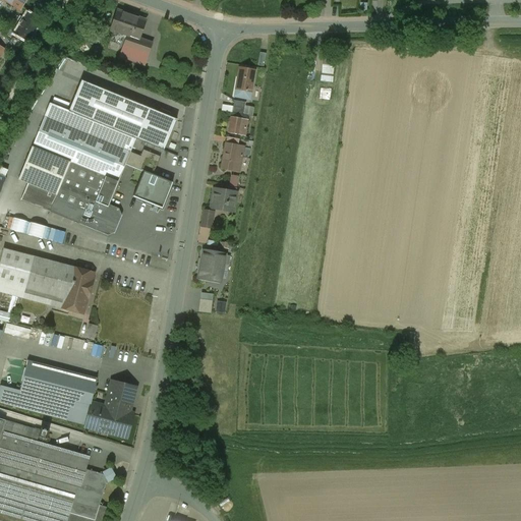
[(25,0),(1,0),(20,10),(25,0)]
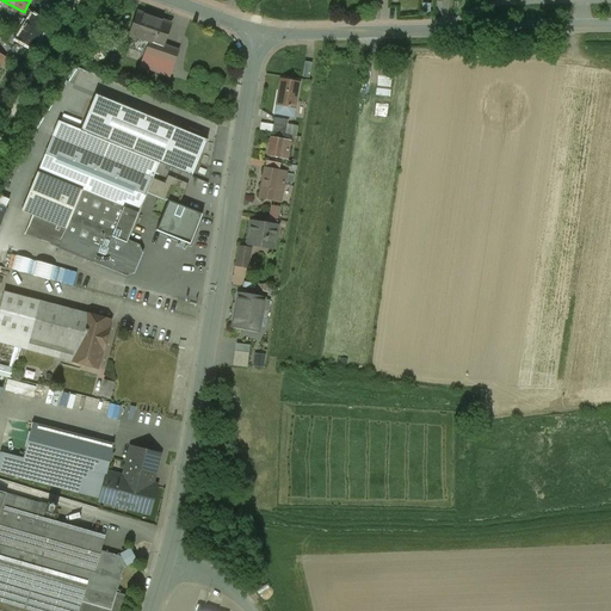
[(171,25),(139,13),(130,36),(149,43),(162,48),(162,45),(171,25)]
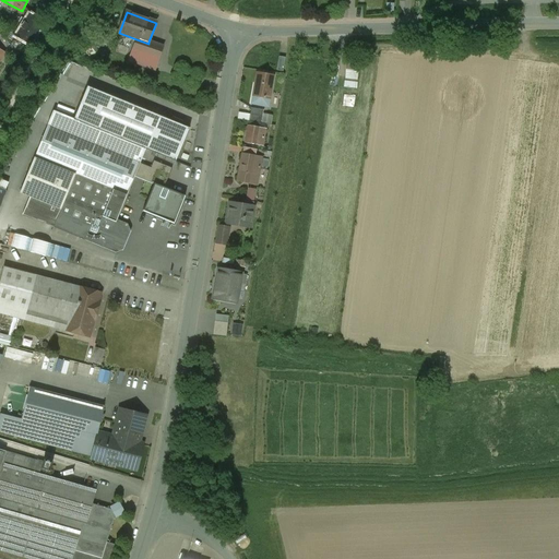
[(28,15),(16,35),(30,43),(42,23),(28,15)]
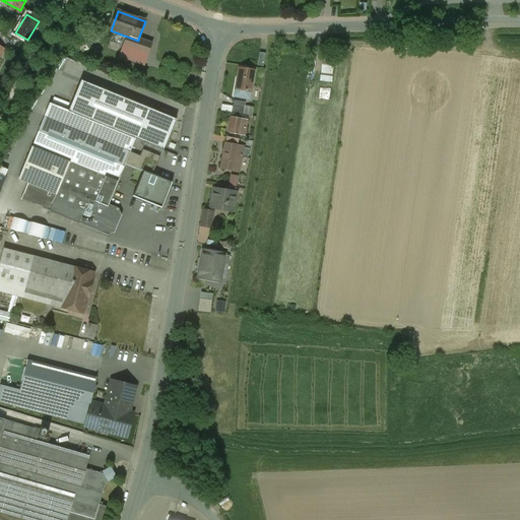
[(138,41),(127,37),(123,47),(148,56),(152,44),(138,39),(138,41)]
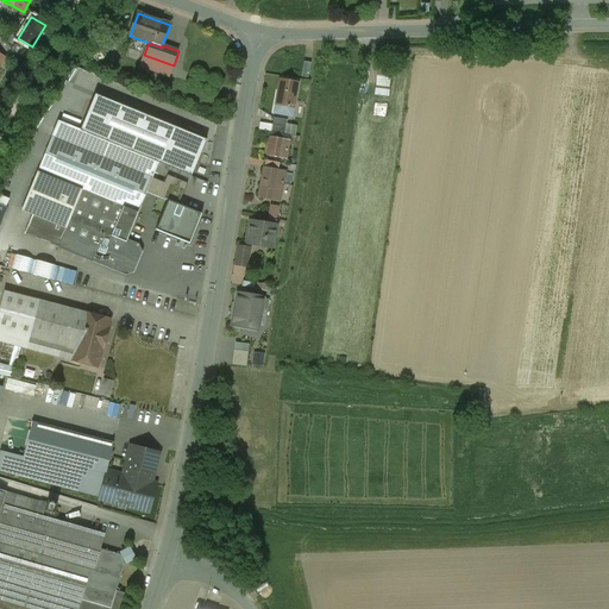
[(174,66),(144,55),(139,67),(169,77),(174,66)]
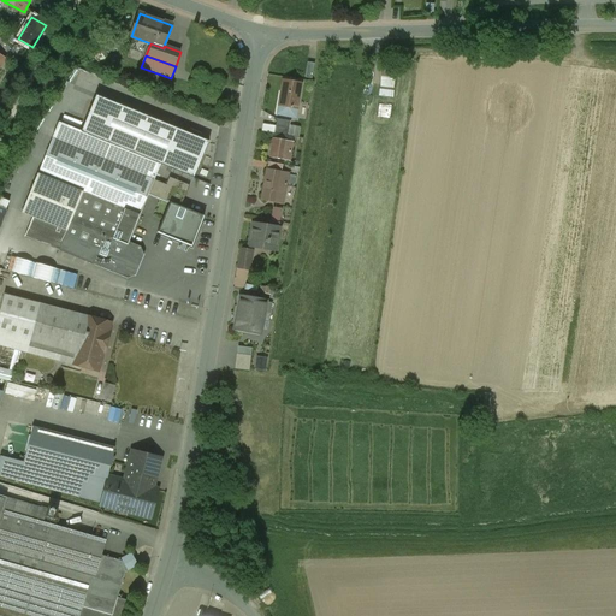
[(391,88),(395,88),(395,64),(381,64),(380,95),(391,96),(391,88)]
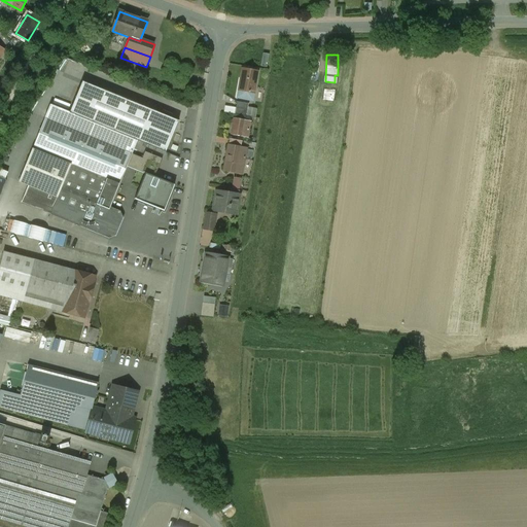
[(257,72),(242,69),(238,91),(248,92),(248,93),(249,93),(253,94),(257,72)]
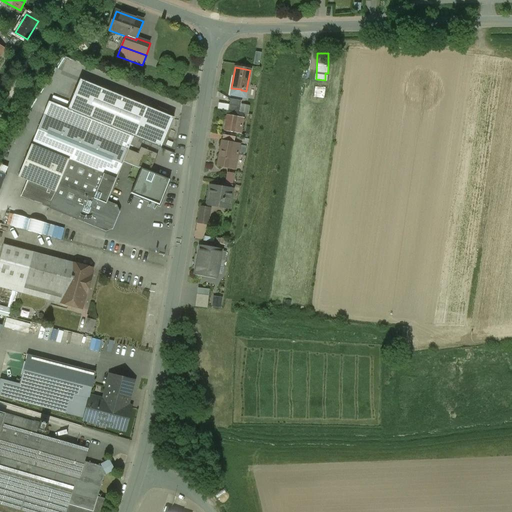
[(173,118),(80,80),(68,110),(133,137),(161,148),(173,118)]
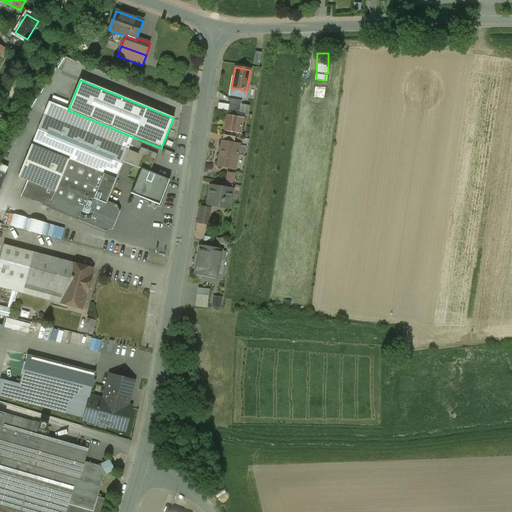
[(241,89),(231,88),(230,95),(245,98),(246,91),(242,90),(241,90),(241,89)]
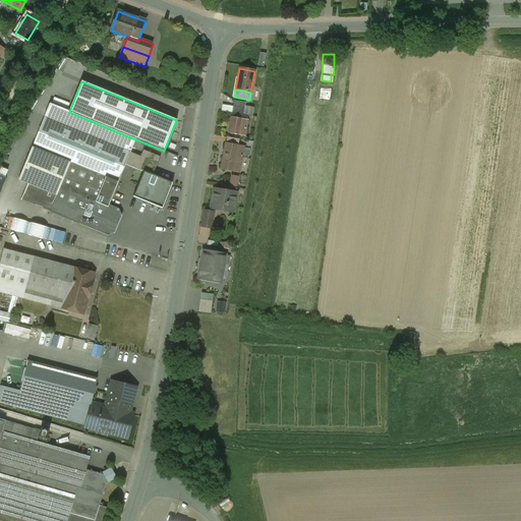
[(245,103),(234,101),(232,113),(243,115),(245,103)]
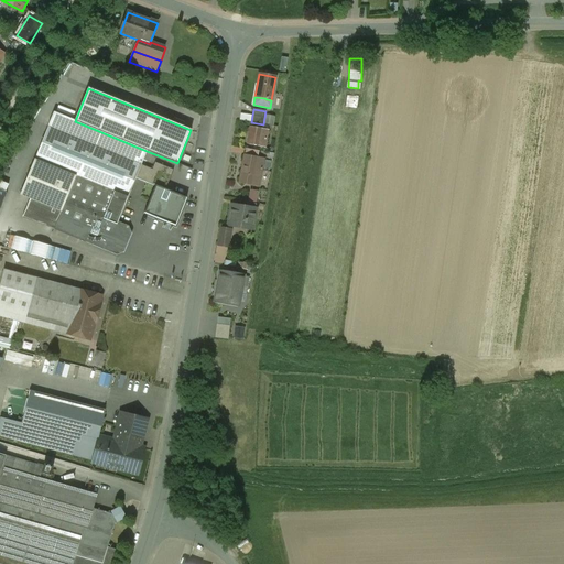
[(147,151),(54,112),(34,160),(75,176),(128,197),(136,177),(141,165),(147,151)]
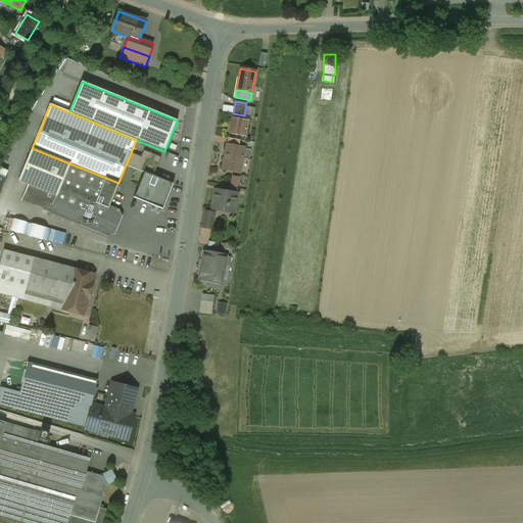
[(253,108),(246,107),(245,115),(252,116),(253,108)]
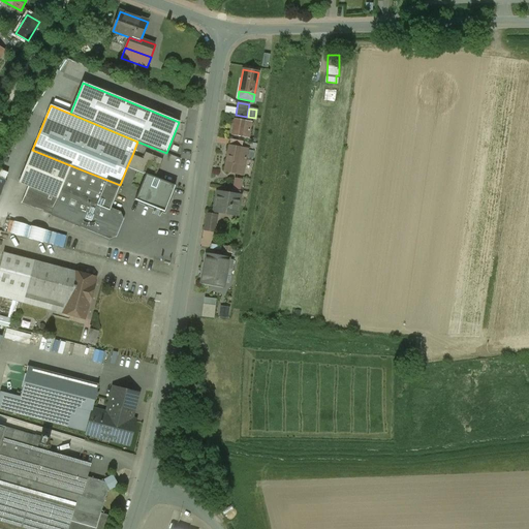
[(246,121),(235,119),(231,135),(244,137),(245,129),(246,121)]
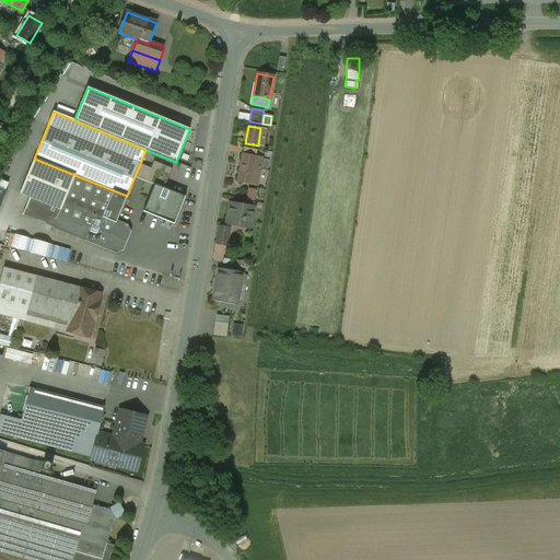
[(256,156),(243,154),(237,182),(251,184),(251,183),(256,158),(256,156)]
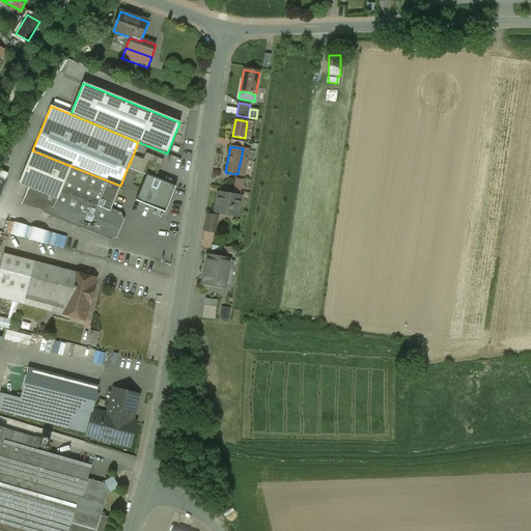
[(243,149),(238,173),(244,174),(248,150),(243,149)]
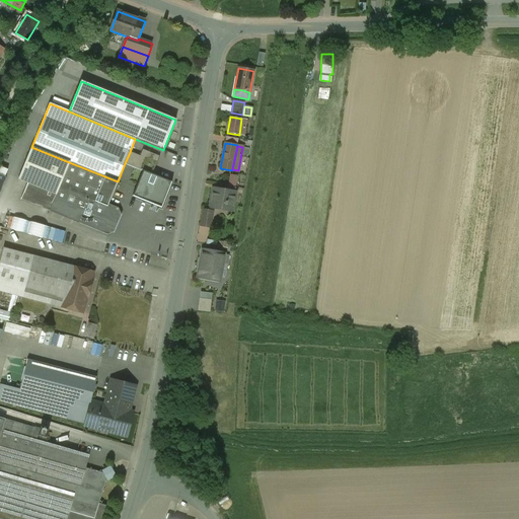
[(31,147),(18,179),(27,183),(56,195),(59,187),(69,162),(31,147)]
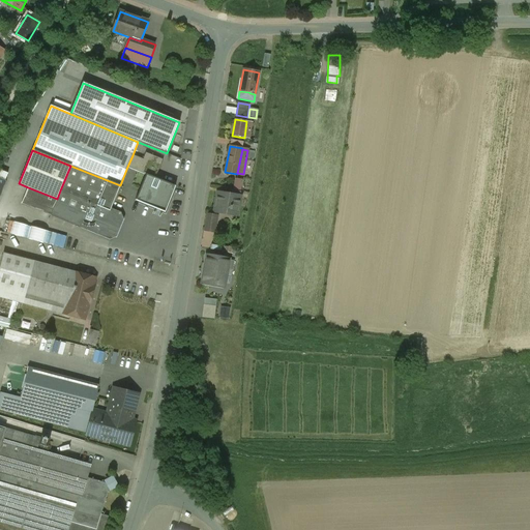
[(163,160),(146,153),(143,159),(139,172),(146,175),(155,178),(163,160)]
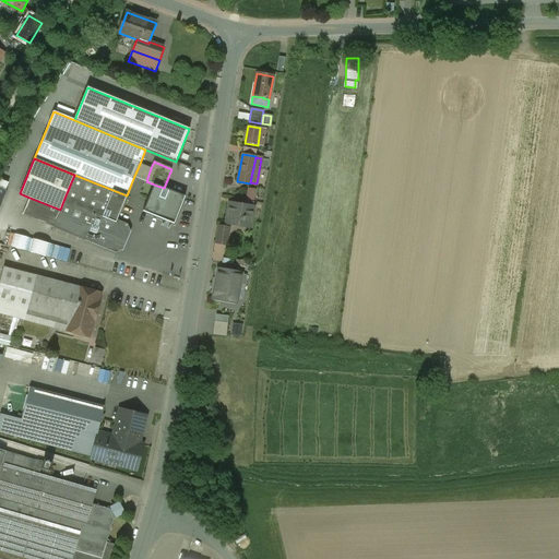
[(151,168),(140,164),(134,176),(146,181),(151,168)]
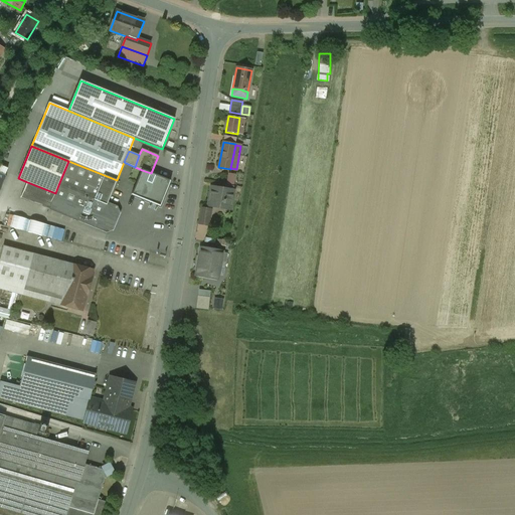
[(117,180),(68,161),(58,185),(106,205),(117,180)]
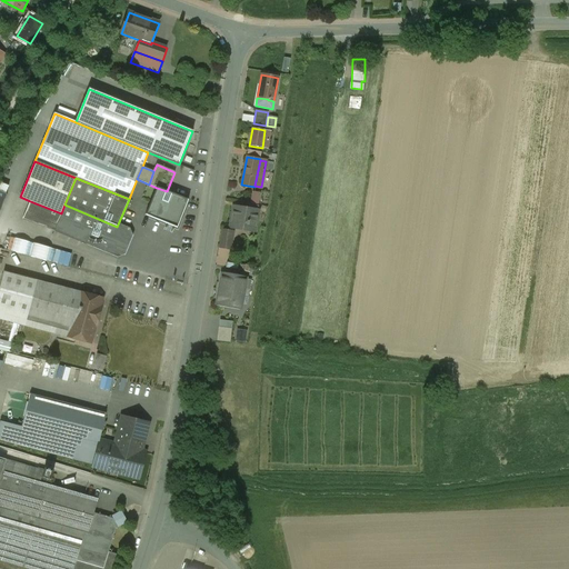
[(167,191),(157,188),(146,216),(157,220),(158,217),(178,225),(188,200),(167,191)]
